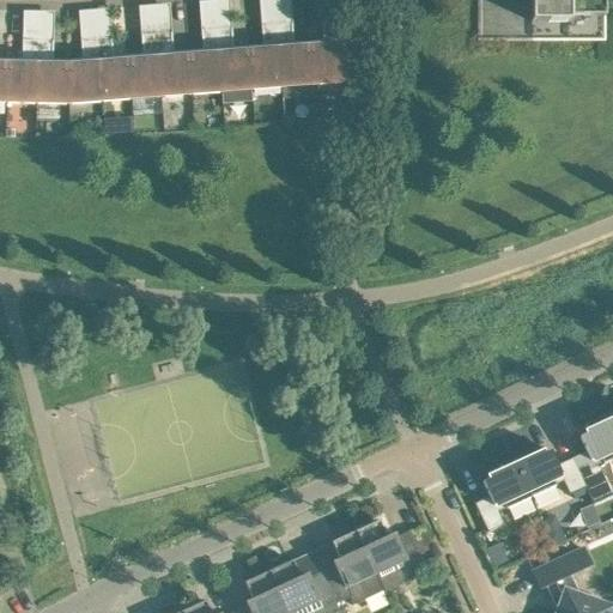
[(477,0),(478,41),(606,41),(605,0),(477,0)]
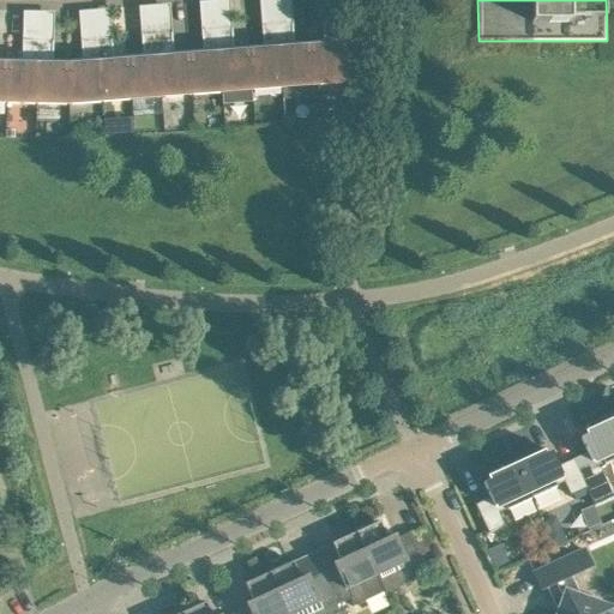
[(308,42),(312,85),(343,83),(338,20),(323,22),(324,41),(308,42)]
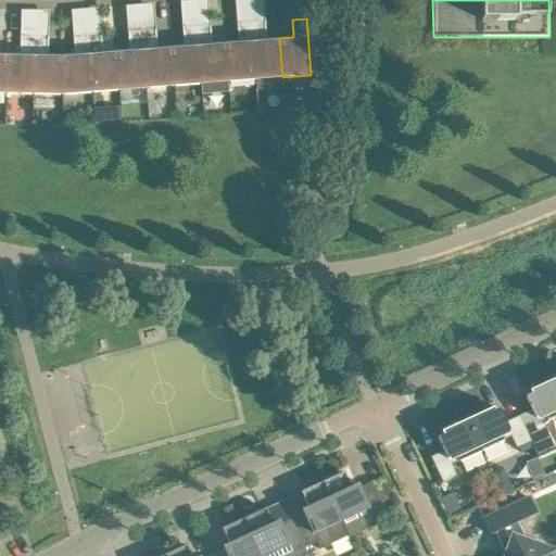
[(282,77),(279,38),(266,38),(265,22),(251,23),(255,79),(282,77)]
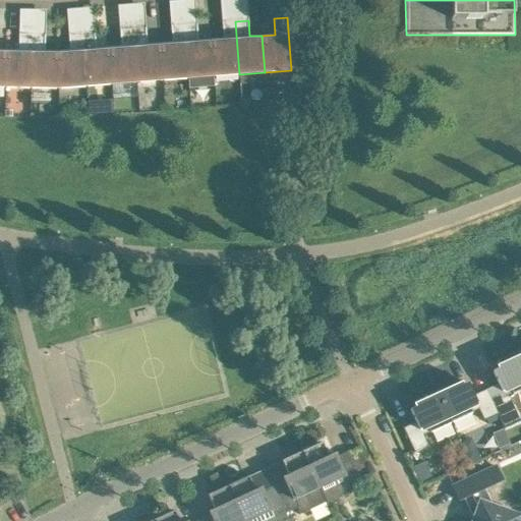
[(214,76),(239,74),(235,21),(222,22),(224,39),(211,39),(214,76)]
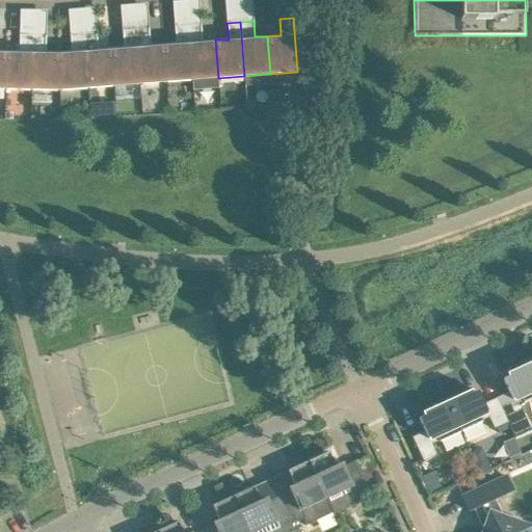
[(218,78),(215,40),(203,41),(202,25),(188,26),(192,80),(218,78)]
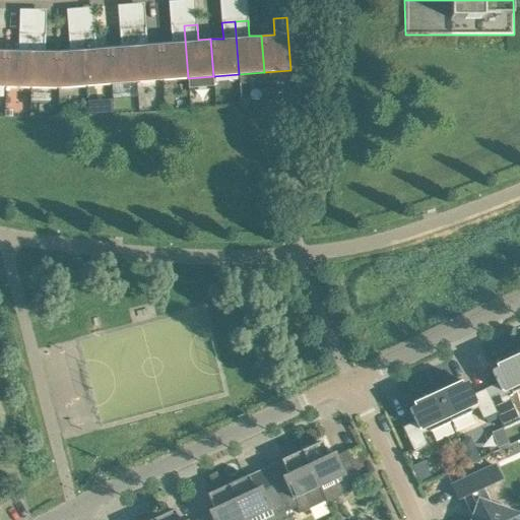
[(163,80),(188,78),(184,25),(171,26),(172,42),(159,43),(163,80)]
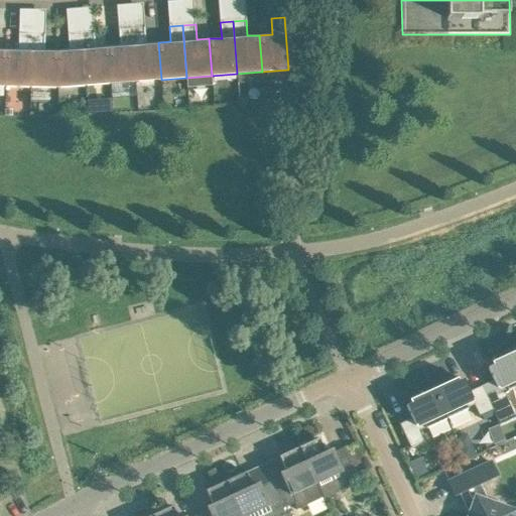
[(161,80),(158,42),(146,43),(144,28),(132,29),(136,82),(161,80)]
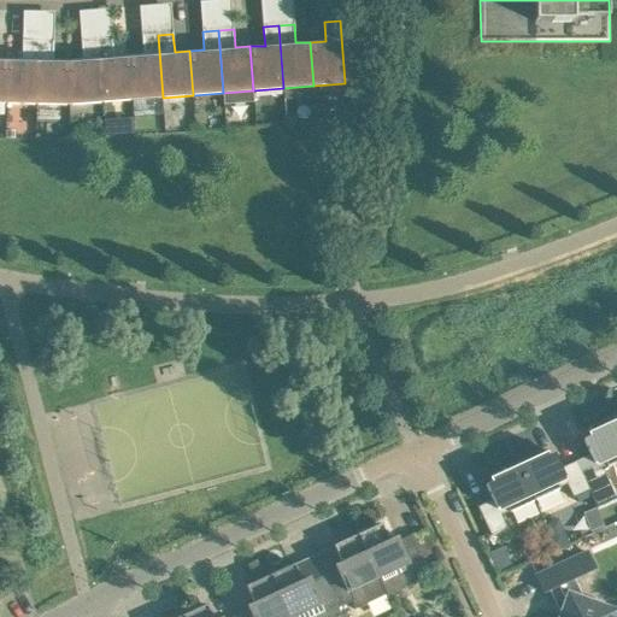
[(133,100),(163,98),(158,35),(142,36),(144,54),(129,56),(133,100)]
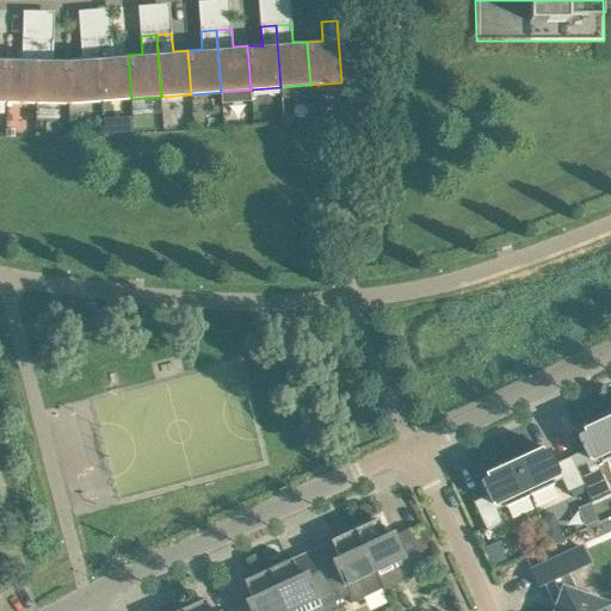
[(131,99),(128,55),(112,56),(111,38),(96,39),(102,102),(131,99)]
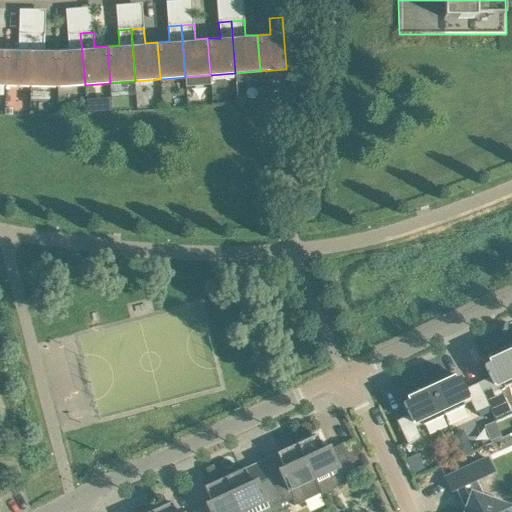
[(57,87),(85,85),(80,33),(68,34),(69,49),(56,51),(57,87)]
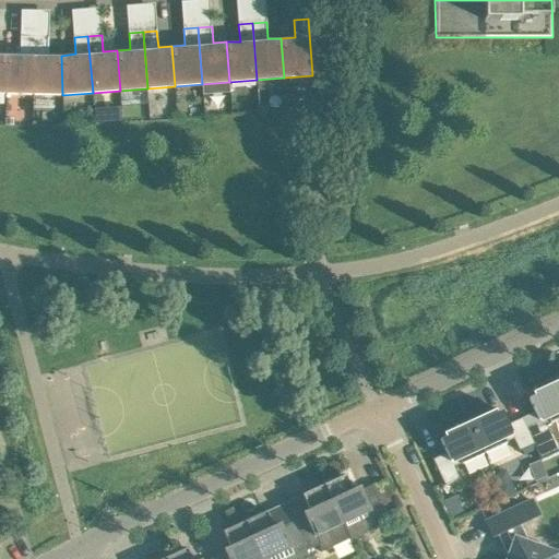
[(33,95),(35,37),(21,37),(20,54),(7,54),(6,94),(33,95)]
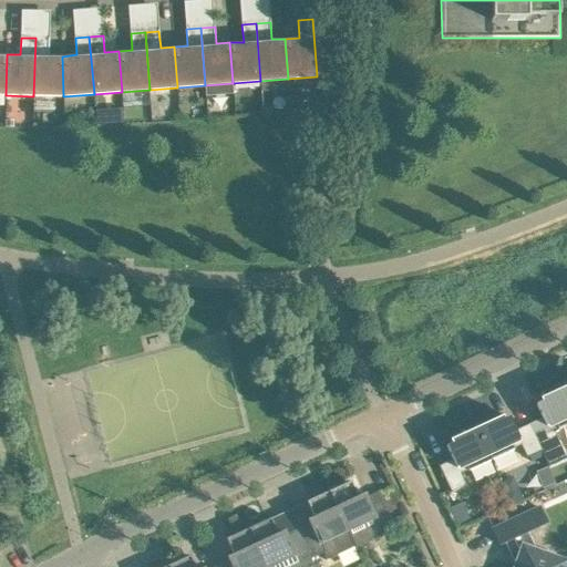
[(63,96),(62,57),(49,55),(49,38),(35,38),(33,96),(63,96)]
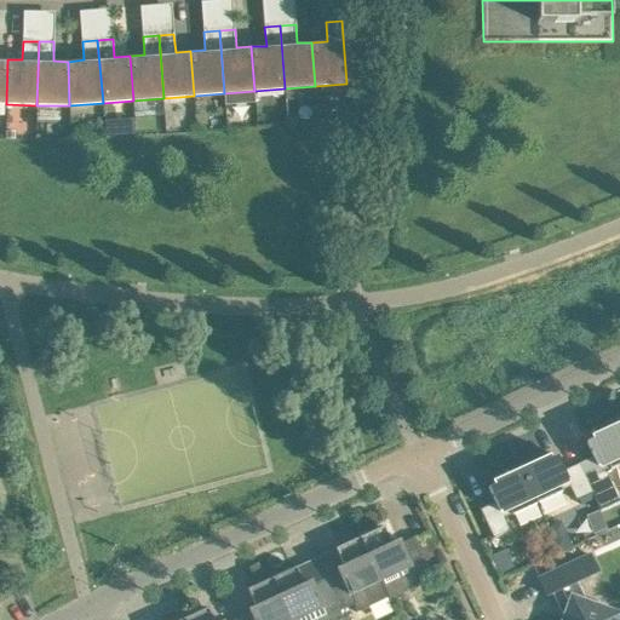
[(619,486),(615,468),(619,464),(619,424),(618,418),(592,430),(596,438),(586,442),(593,457),(579,464),(592,493),(600,510),(619,500),(619,486)]
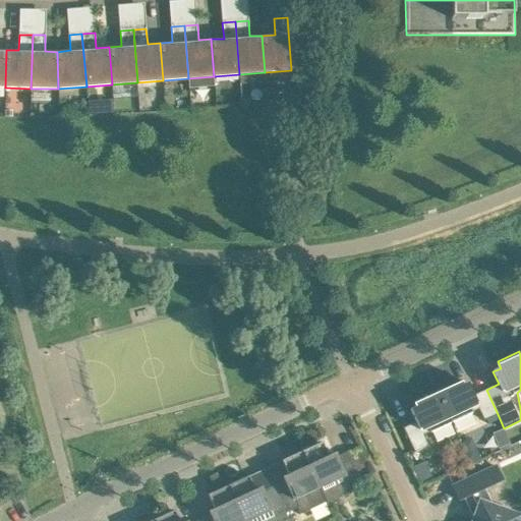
[(498,414),(486,390),(474,395),(468,384),(460,387),(457,380),(436,390),(452,423),(472,413),(472,412),(478,409),(483,420),(498,414)]
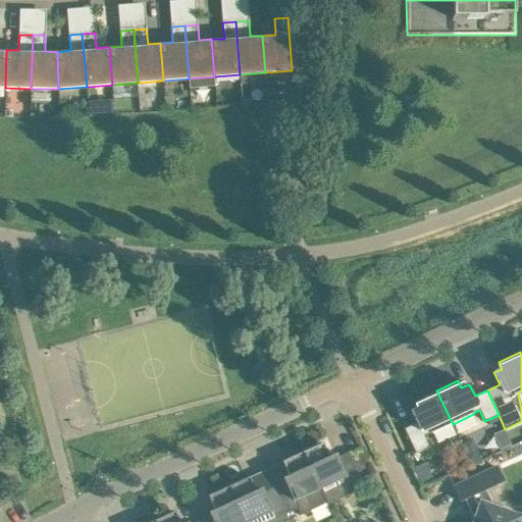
[(431,433),(453,424),(436,390),(415,401),(418,407),(411,411),(416,423),(404,429),(415,454),(429,447),(424,435),(430,432),(431,433)]
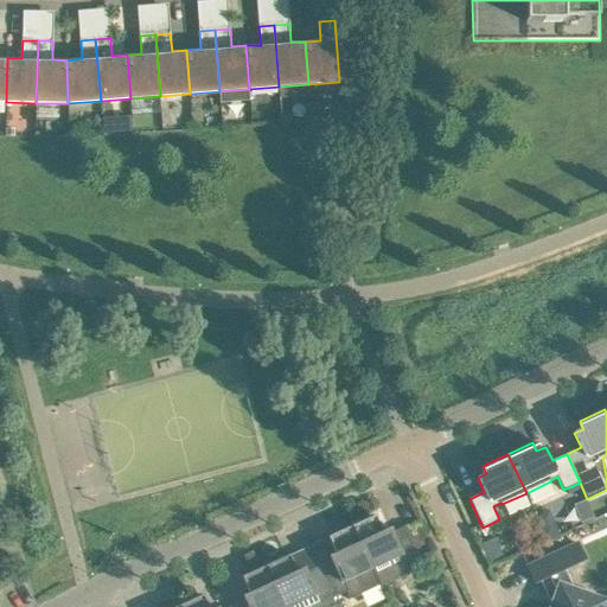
[(587,499),(574,505),(581,523),(595,517),(587,499)]
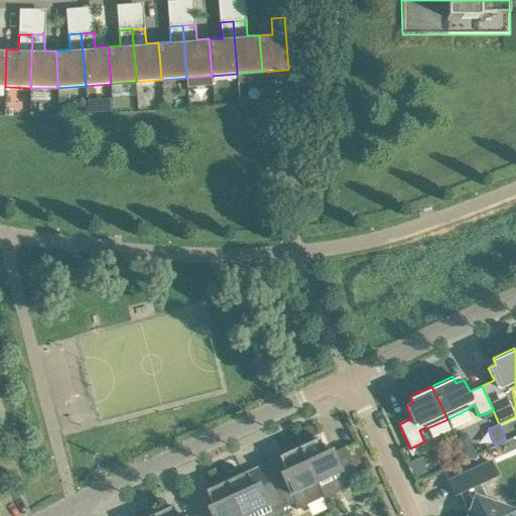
[(347,485),(345,480),(357,475),(344,447),(333,454),(332,450),(327,453),(319,438),(299,447),(323,498),(324,498),(325,501),(333,498),(340,488),(347,485)]
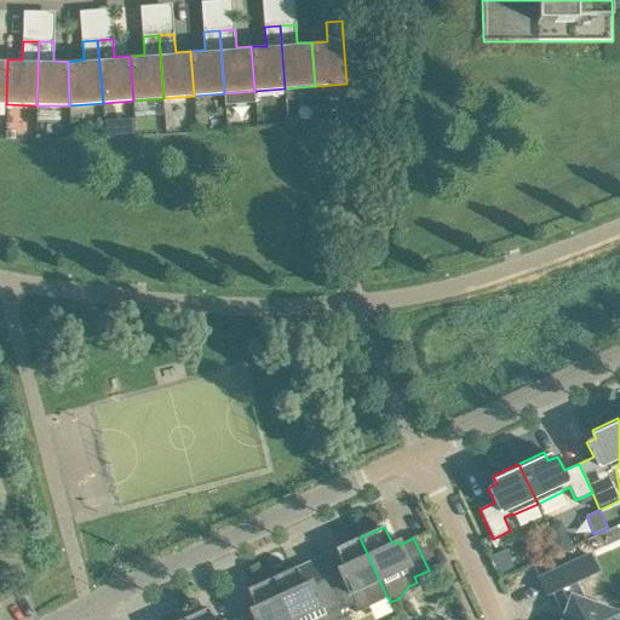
[(357,613),(388,598),(360,538),(336,549),(344,567),(337,569),(339,573),(326,579),(340,612),(354,604),(357,613)]
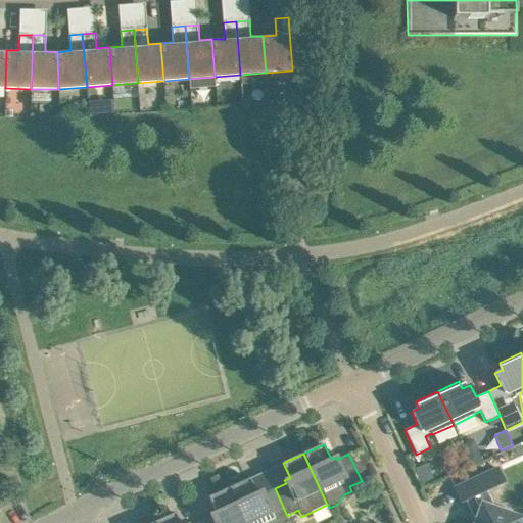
[(519,522),(521,519),(496,510),(487,490),(504,483),(497,468),(455,488),(461,503),(466,501),(472,514),(478,517),(475,522),(519,522)]
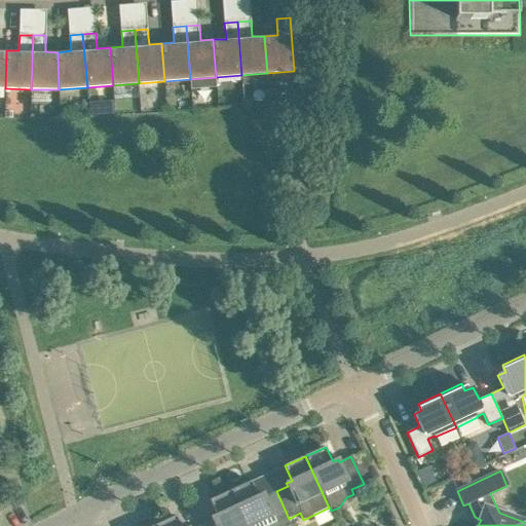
[(258,496),(252,481),(230,491),(247,525),(290,525),(291,525),(288,519),(289,519),(276,491),(265,496),(263,493),(258,496)]
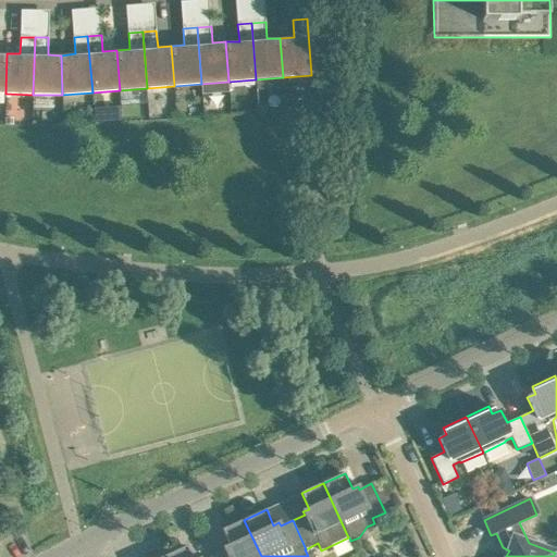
[(261,556),(244,520),(222,530),(230,546),(224,548),(225,552),(213,556),(261,556)]
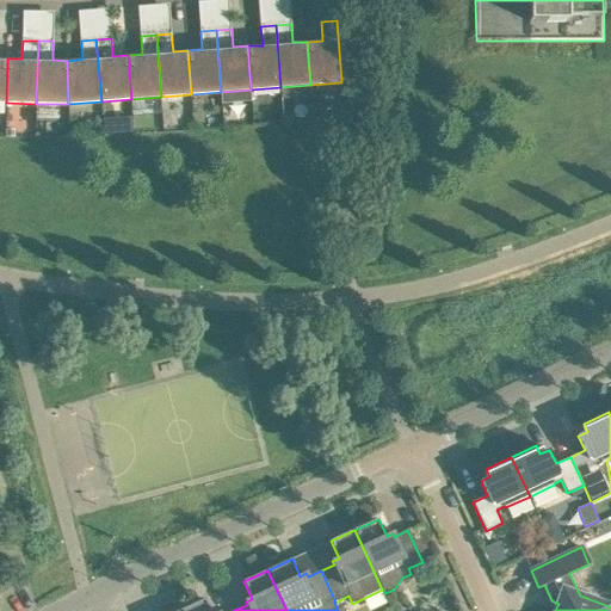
[(210,610),(205,599),(181,610),(234,610),(233,610),(210,610)]
